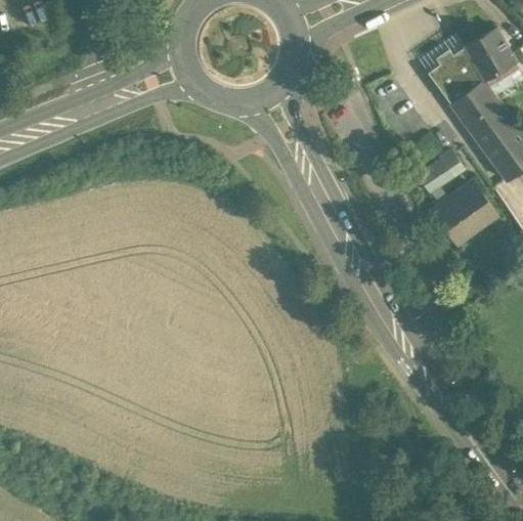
[(516,63),(496,29),(465,48),(466,49),(484,82),(485,83),(516,63)]
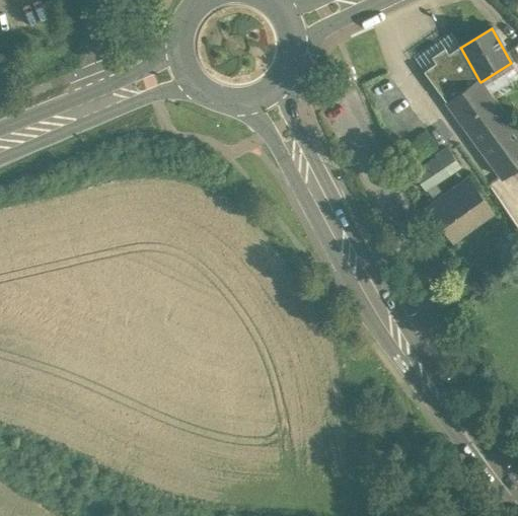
[(461,49),(424,75),(447,105),(479,81),(461,49)]
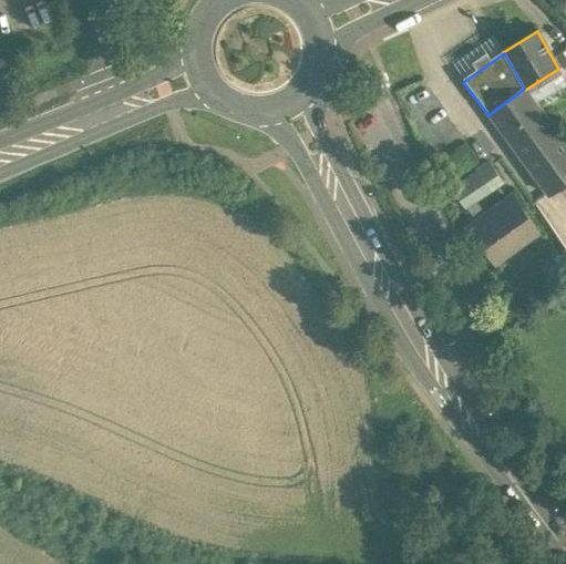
[(489,115),(487,116),(547,198),(565,185),(565,146),(525,90),(524,89),(489,115)]
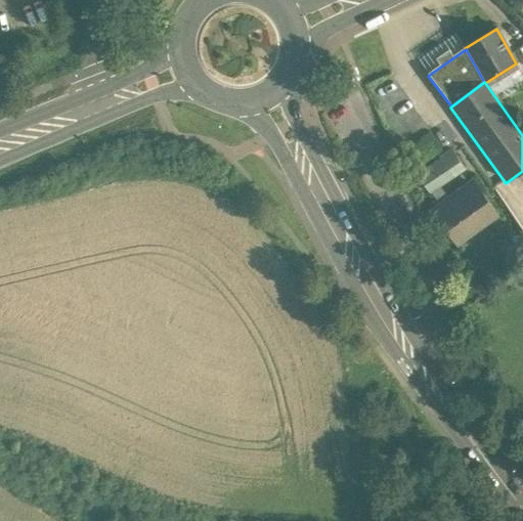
[(450,153),(439,161),(441,164),(419,179),(430,194),(464,172),(450,153)]
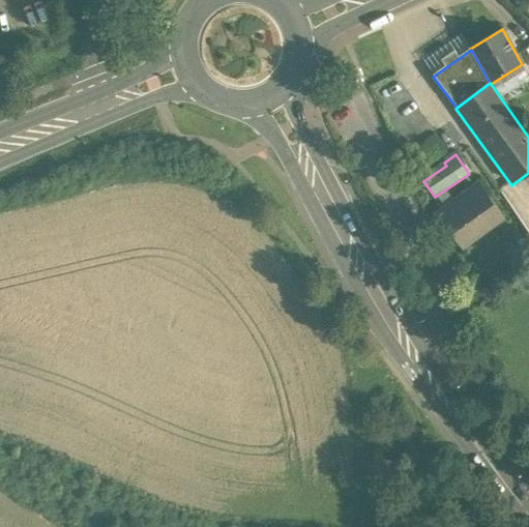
[(481,192),(457,210),(452,204),(438,215),(462,249),(502,220),(481,192)]
